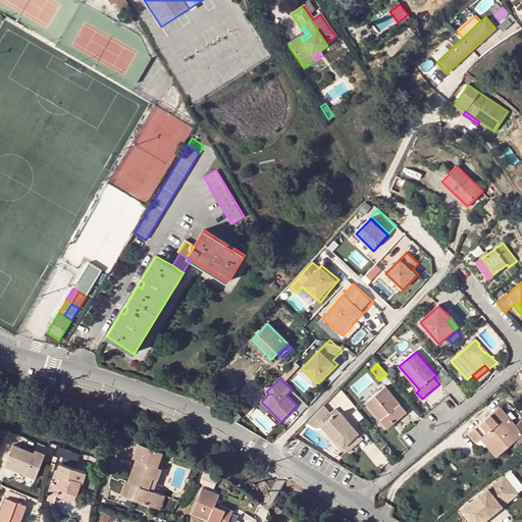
[(247,398),(256,388),(250,382),(241,392),(247,398)]
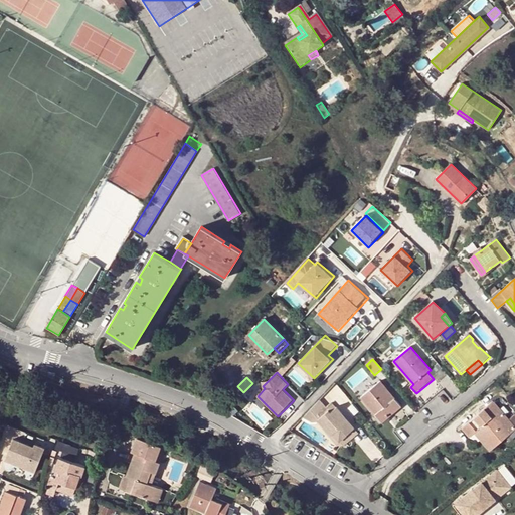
[(382,410),(389,418),(402,407),(380,382),(361,398),(376,415),(382,410)]
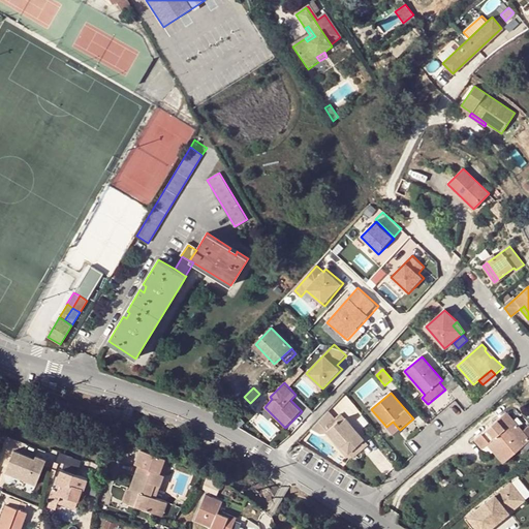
[(297,396),(291,401),(303,410),(297,416),(303,421),(312,409),(297,396)]
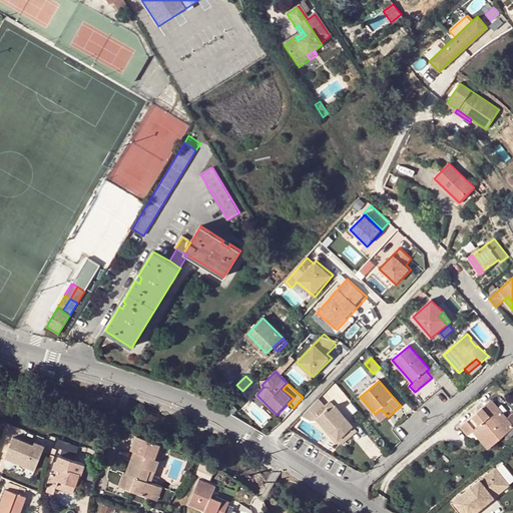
[(491,401),(461,426),(468,435),(472,432),(477,428),(492,445),(503,436),(512,427),(512,415),(507,420),(491,401)]
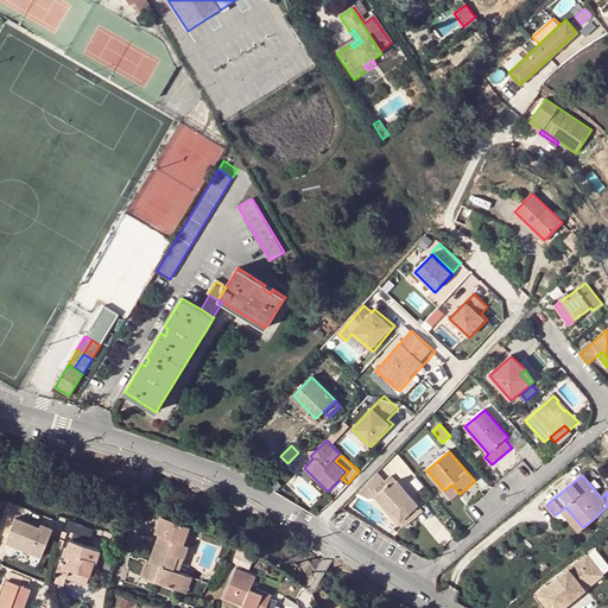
[(406,526),(424,512),(396,477),(387,485),(390,486),(377,496),(392,514),(393,514),(400,523),(403,521),(406,526)]
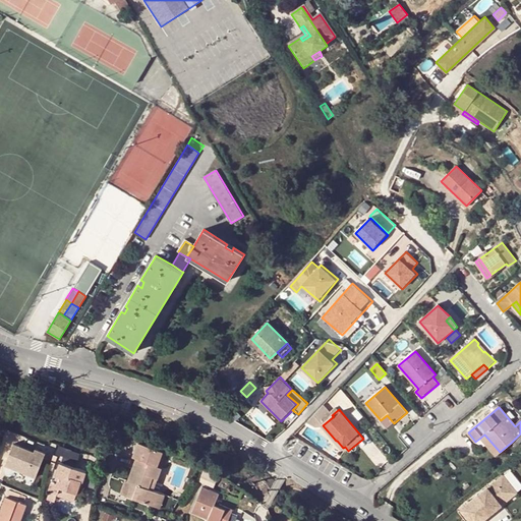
[(387,428),(394,423),(387,415),(381,420),(387,428)]
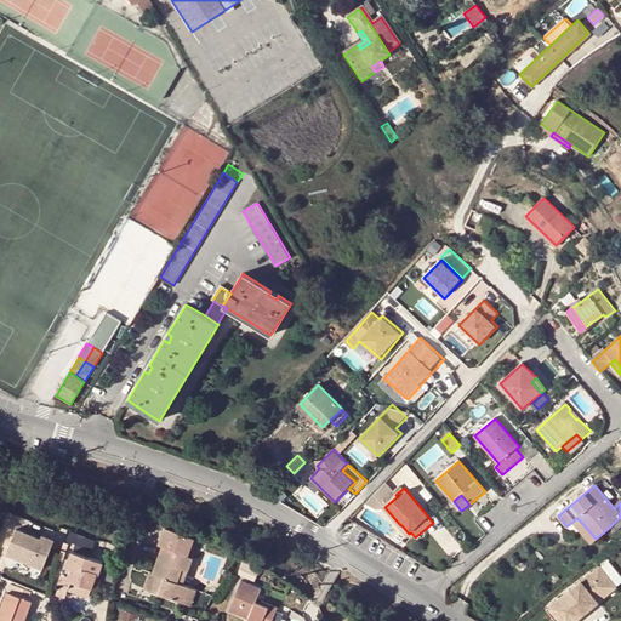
[(374,496),(366,505),(376,510),(382,511),(416,550),(422,545),(415,537),(411,533),(409,534),(402,525),(400,525),(385,507),(374,496)]
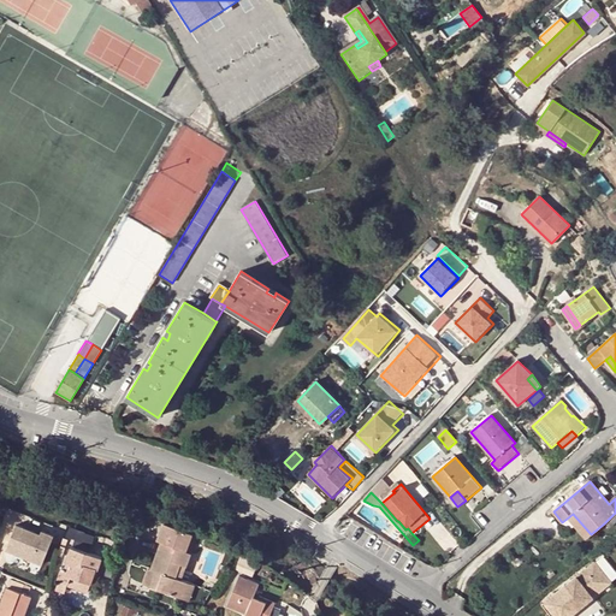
[(615,522),(615,513),(604,523),(609,529),(615,522)]
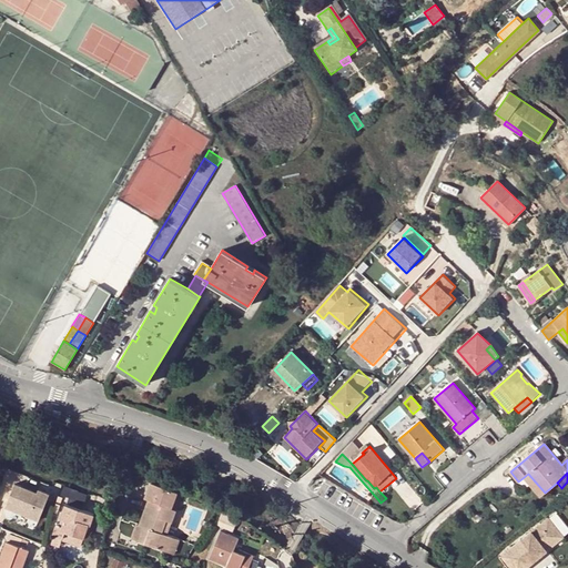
[(528,474),(523,478),(539,497),(545,493),(528,474)]
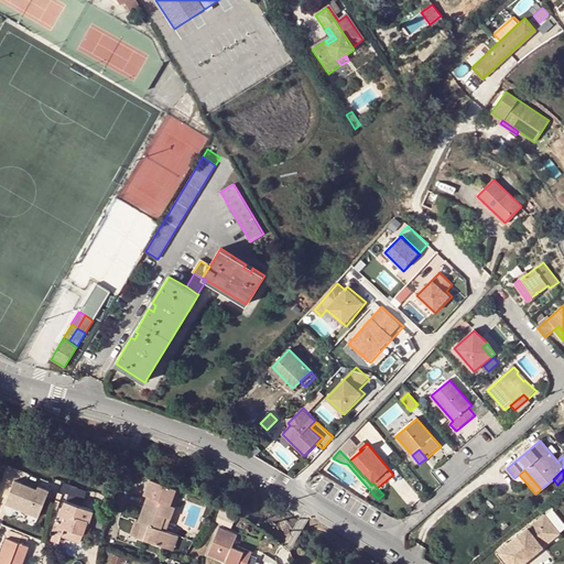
[(377,488),(383,495),(399,480),(393,475),(377,488)]
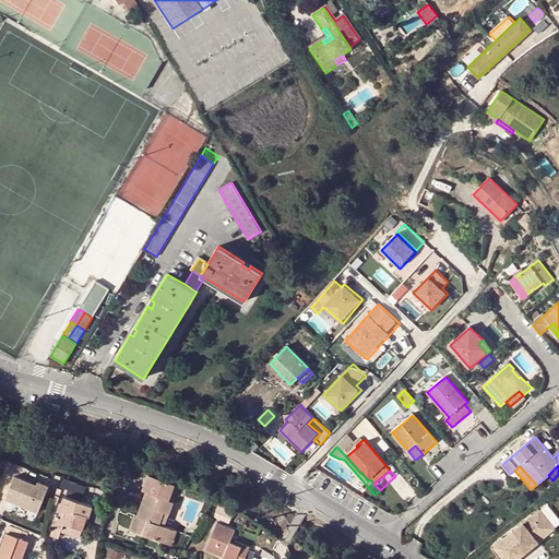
[(175,484),(150,474),(144,490),(147,491),(169,500),(175,484)]
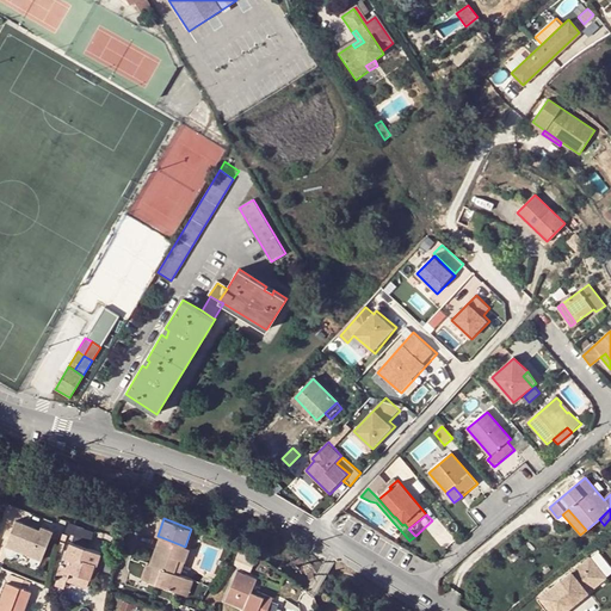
[(16,522),(6,545),(42,560),(53,532),(42,528),(39,531),(16,522)]
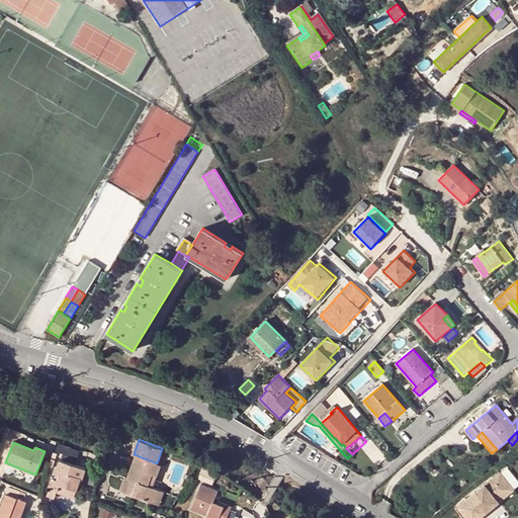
[(157,463),(161,464),(166,449),(162,448),(157,463)]
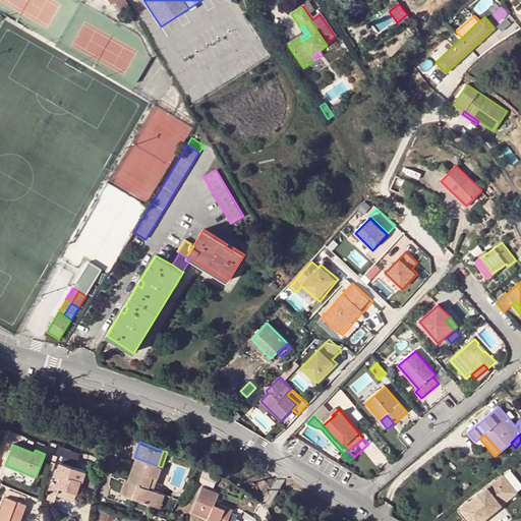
[(137,458),(129,481),(132,482),(126,496),(155,507),(160,493),(153,490),(149,488),(154,476),(158,478),(162,467),(158,466),(137,458)]
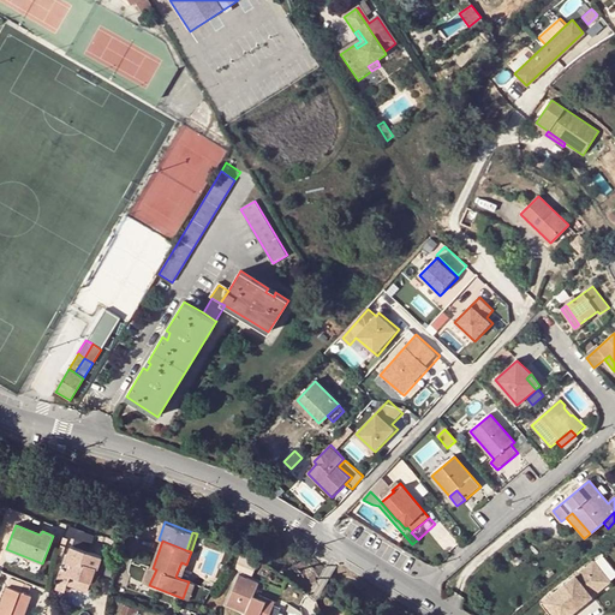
[(102,556),(71,545),(66,561),(67,561),(65,569),(61,568),(58,579),(67,581),(70,577),(91,583),(96,567),(99,568),(102,556)]
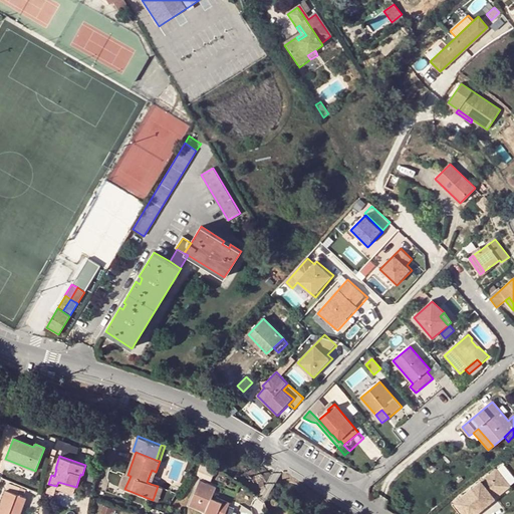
[(495,473),(457,503),(465,513),(478,513),(509,490),(495,473)]
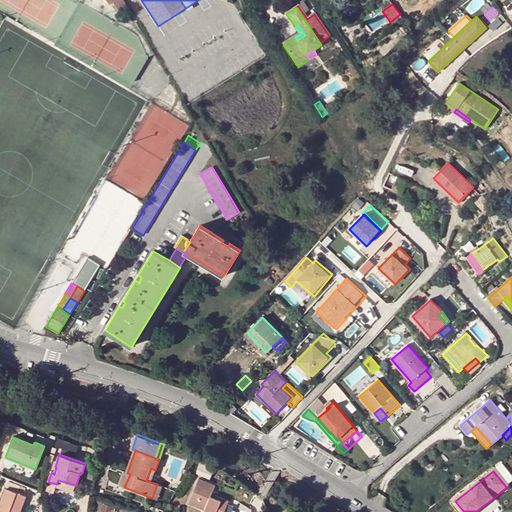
[(119,485),(124,487),(130,474),(127,473),(124,472),(119,485)]
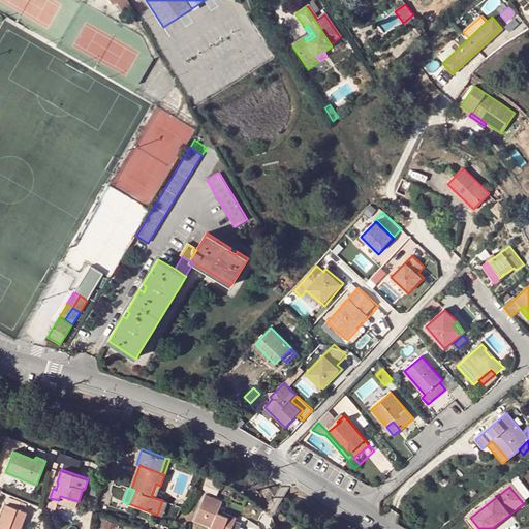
[(229,528),(236,516),(223,510),(222,512),(218,511),(219,508),(223,500),(213,496),(212,498),(204,495),(194,519),(210,525),(208,528),(229,528)]
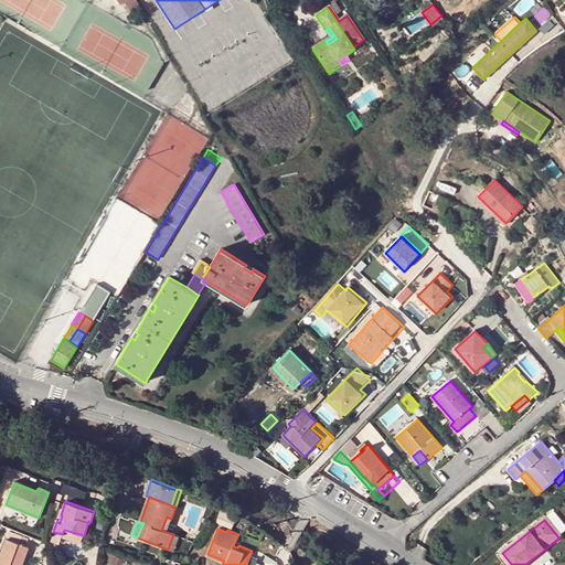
[(64,530),(62,534),(61,537),(81,544),(84,535),(64,530)]
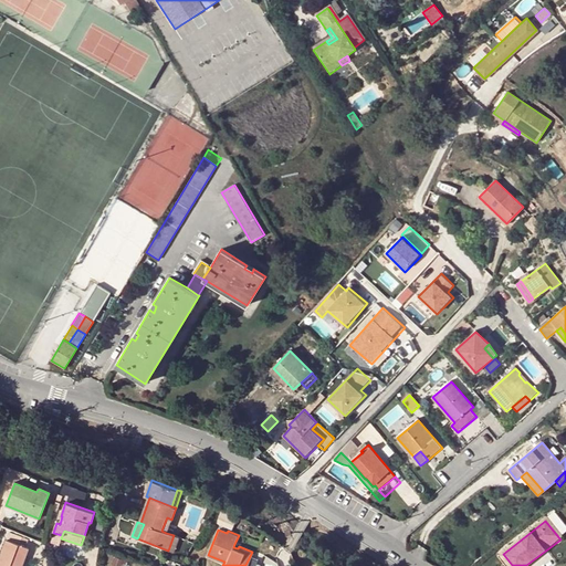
[(180,537),(174,535),(168,551),(175,553),(180,537)]
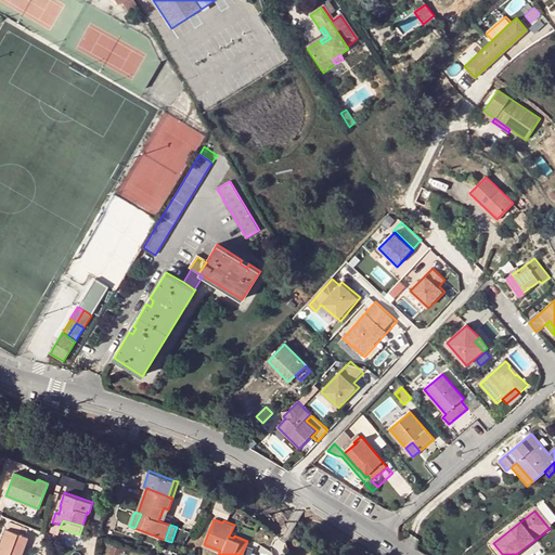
[(20,533),(8,529),(0,547),(0,554),(8,554),(9,553),(13,554),(21,554),(28,538),(25,537),(20,533)]
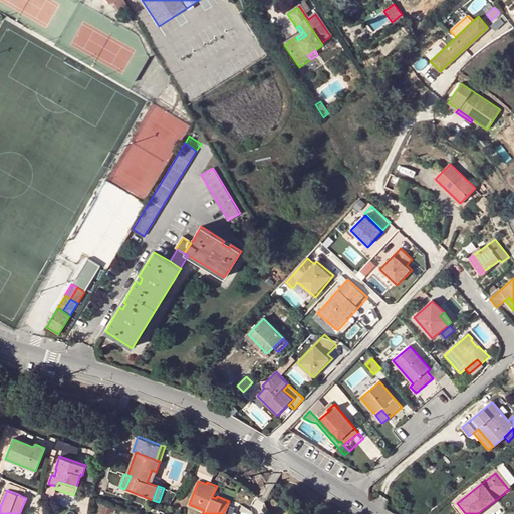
[(465,513),(457,503),(451,508),(455,513),(465,513)]
